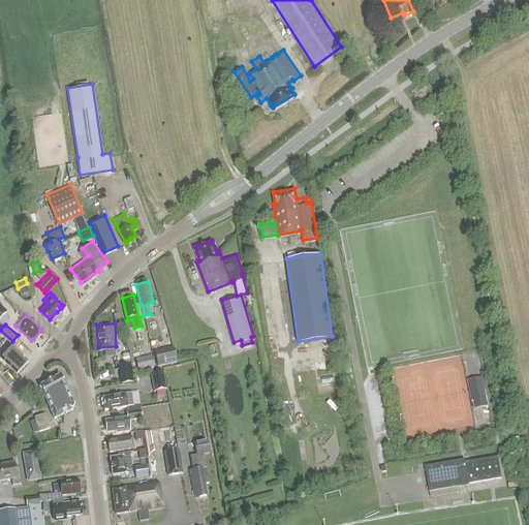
[(0,352),(0,356),(16,371),(28,359),(10,342),(0,352)]
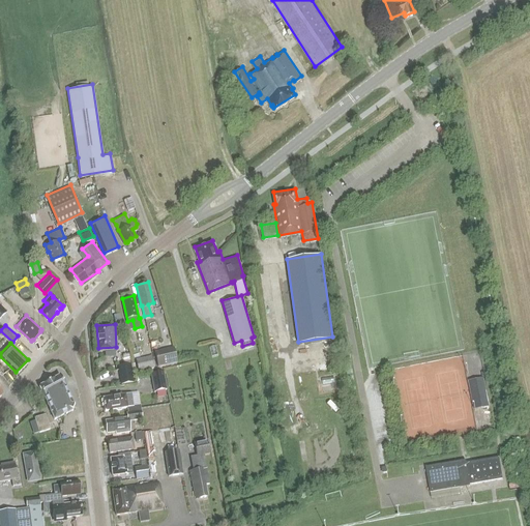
[(154,349),(158,364),(177,359),(173,344),(154,349)]
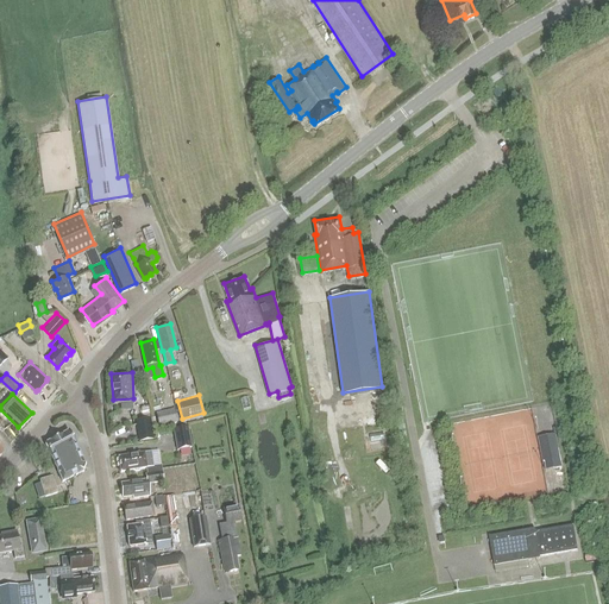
[(156,409),(159,423),(179,419),(175,404),(156,409)]
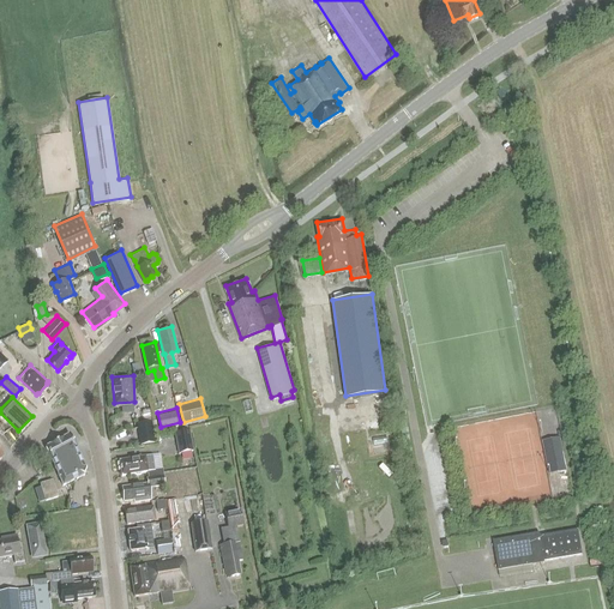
[(155,439),(151,418),(137,420),(140,441),(155,439)]
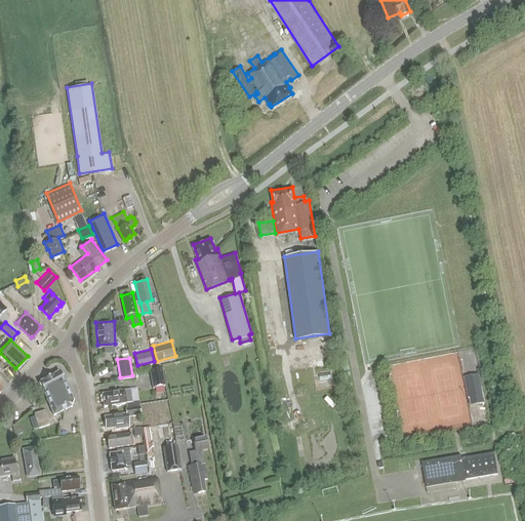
[(150,367),(153,385),(165,383),(162,365),(150,367)]
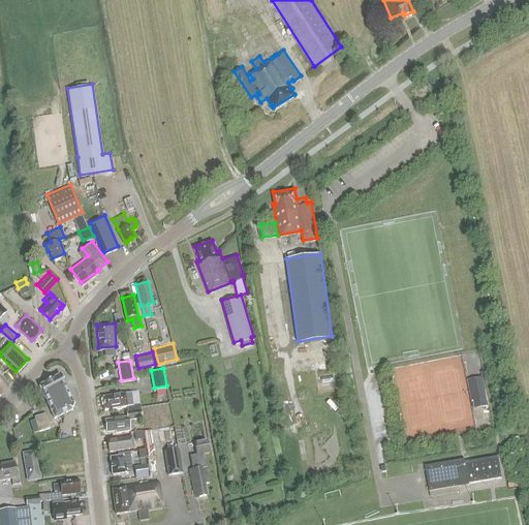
[(72,407),(74,403),(73,402),(66,383),(60,372),(38,383),(44,395),(54,415),(72,406),(72,407)]
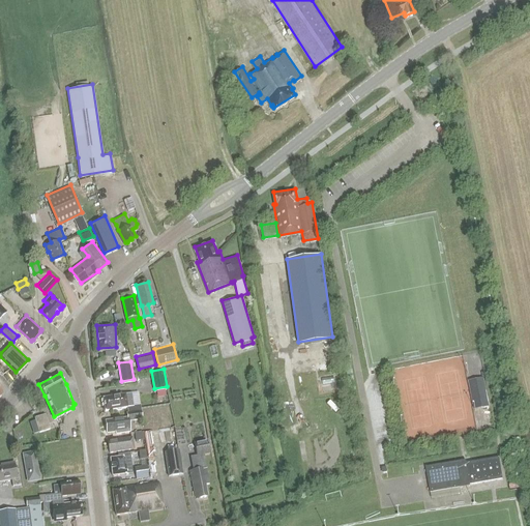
[(472,377),(477,406),(489,404),(482,375),(472,377)]
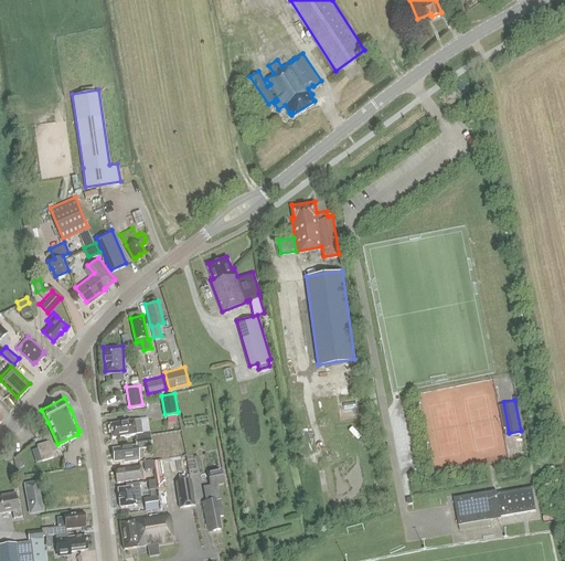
[(137,437),(142,436),(150,435),(149,429),(141,430),(139,416),(134,416),(134,417),(110,421),(109,421),(112,435),(113,435),(124,433),(126,433),(129,433),(130,432),(136,431),(137,437)]
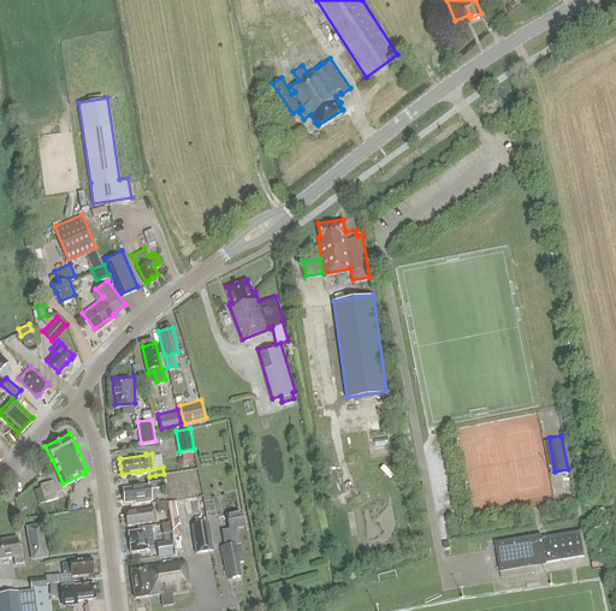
[(124,499),(134,498),(135,500),(150,498),(149,485),(165,482),(165,481),(170,480),(169,474),(164,474),(155,475),(149,476),(147,476),(148,482),(122,486),(124,499)]
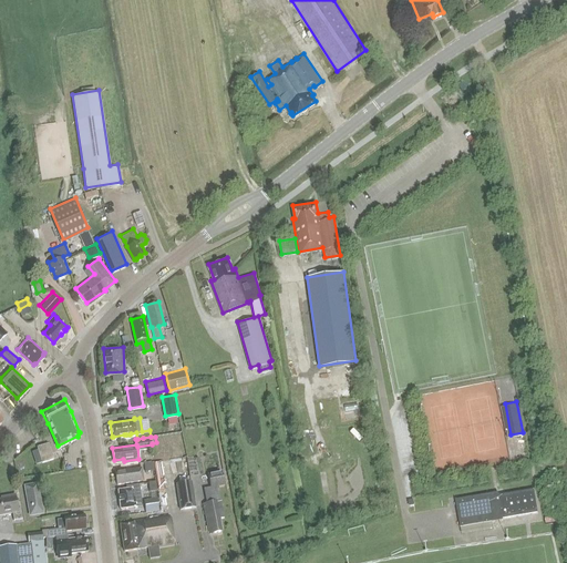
[(37,444),(42,459),(53,457),(48,440),(37,444)]
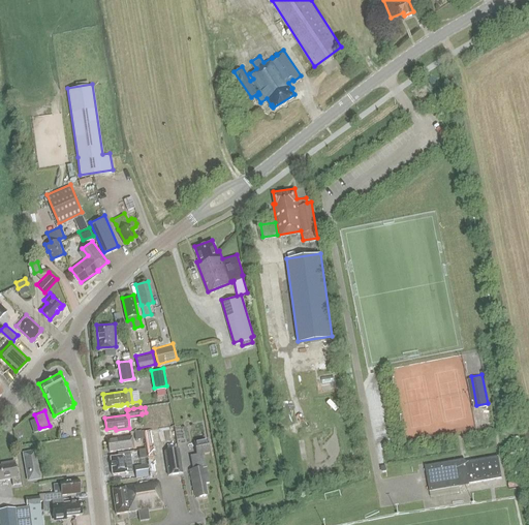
[(135,437),(144,436),(142,429),(134,430),(135,437)]
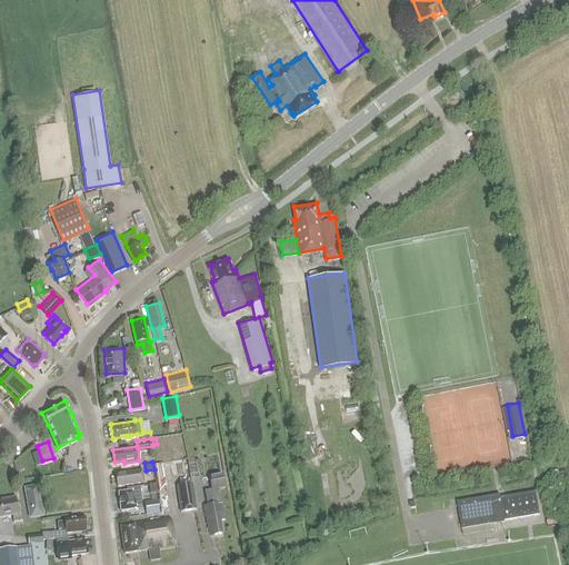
[(116,471),(117,483),(143,479),(141,467),(116,471)]
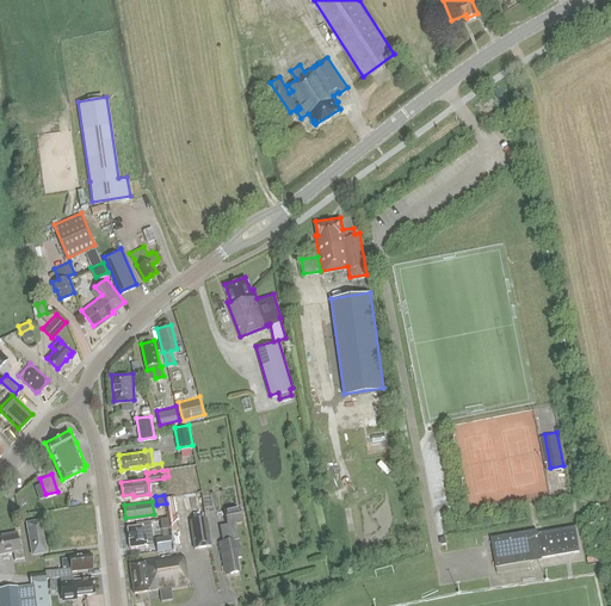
[(220,523),(222,538),(218,539),(223,566),(227,566),(228,570),(239,568),(236,555),(241,554),(234,520),(241,519),(238,505),(223,507),(227,521),(220,523)]
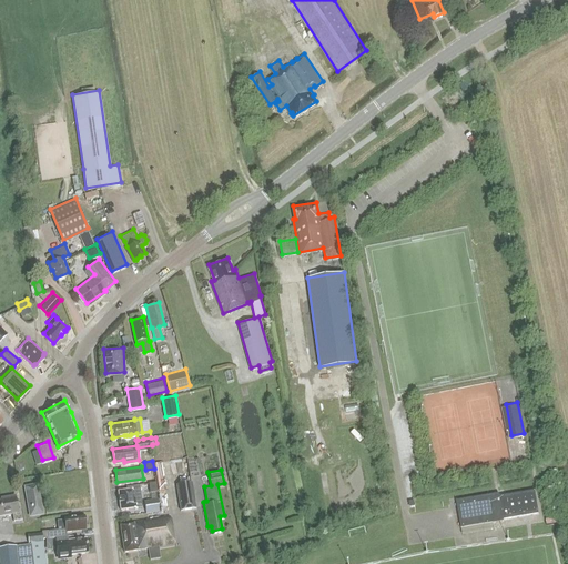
[(180,507),(194,505),(196,505),(192,479),(175,482),(180,507)]
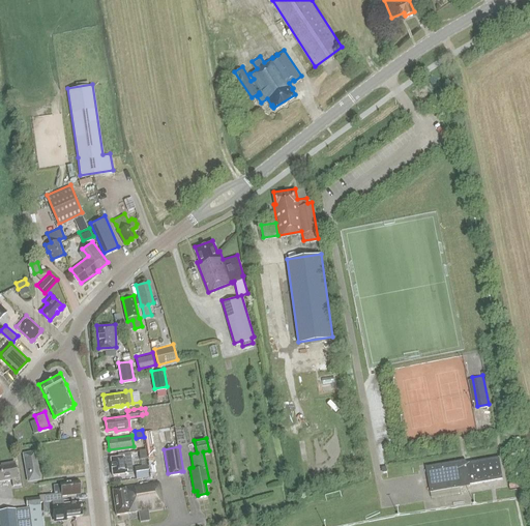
[(24,451),(28,478),(38,476),(34,449),(24,451)]
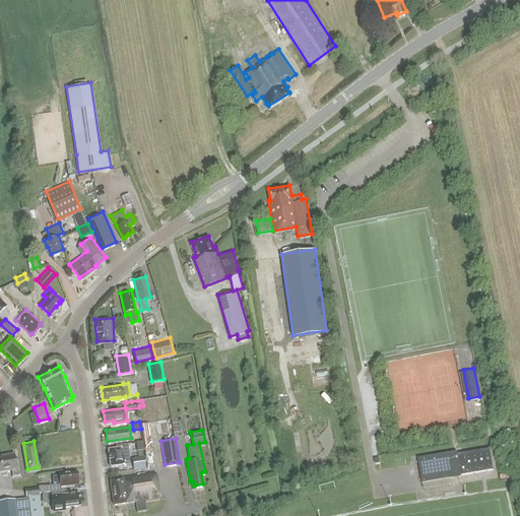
[(108,447),(110,464),(130,461),(128,441),(116,443),(116,446),(108,447)]
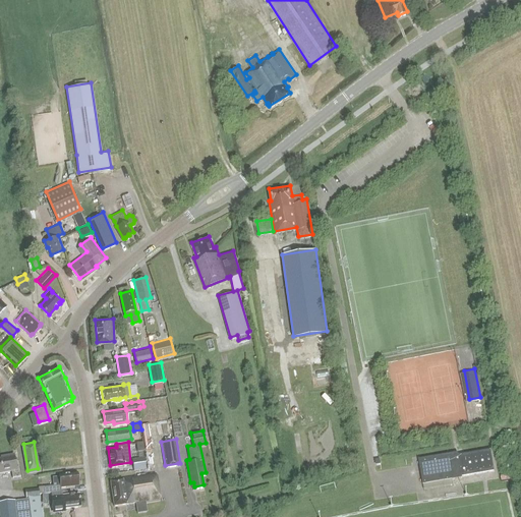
[(494,468),(490,447),(458,452),(457,450),(418,456),(422,481),(462,474),(462,473),(494,468)]
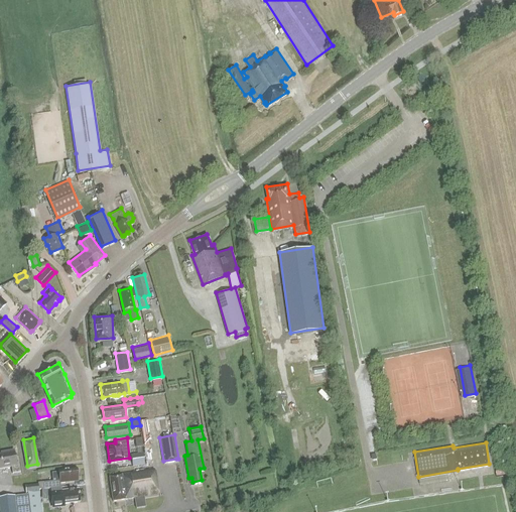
[(0,465),(11,464),(12,470),(20,469),(18,460),(15,460),(13,448),(6,449),(6,451),(0,451),(0,465)]
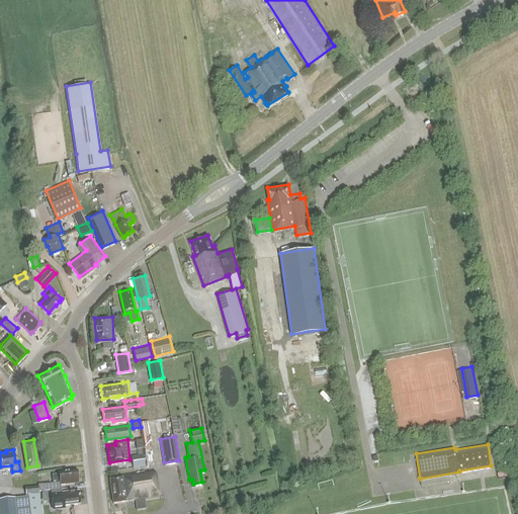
[(131,454),(133,465),(145,463),(143,452),(131,454)]
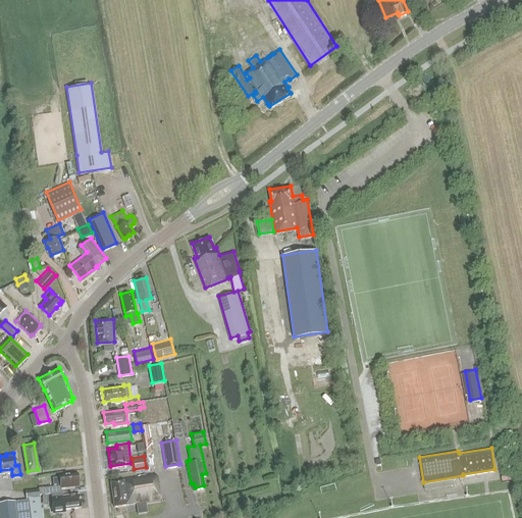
[(157,481),(156,471),(121,477),(122,478),(110,480),(113,505),(135,501),(135,503),(160,499),(157,481)]
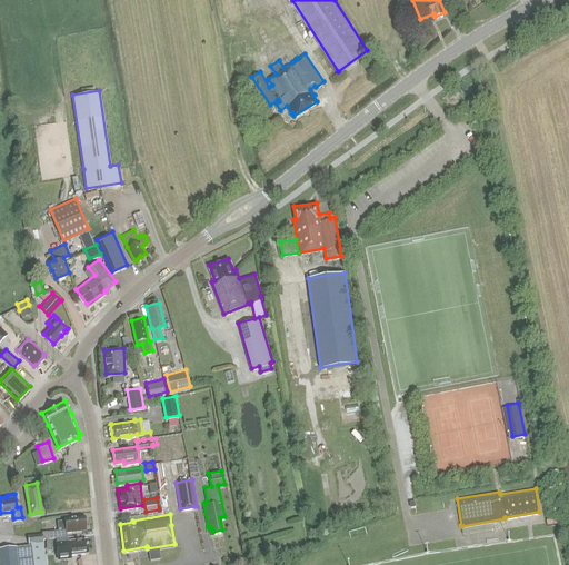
[(72,528),(85,526),(83,515),(68,516),(65,516),(65,518),(58,518),(58,528),(48,529),(49,536),(67,534),(66,529),(72,528)]
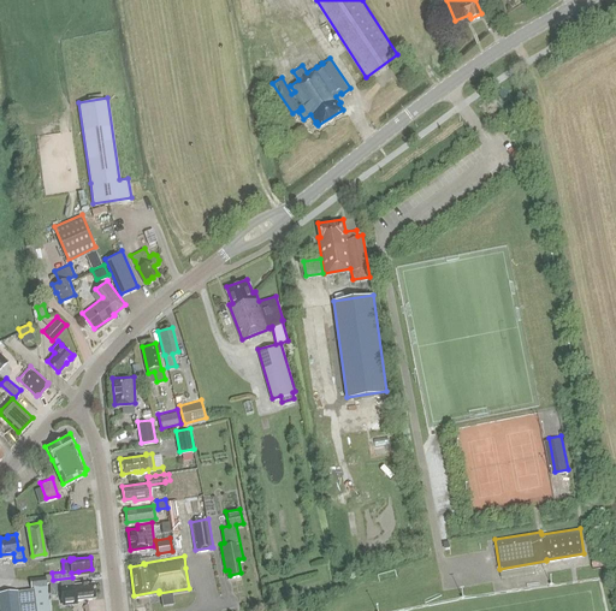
[(33,587),(0,591),(0,610),(51,610),(49,597),(48,597),(45,575),(29,576),(30,585),(33,585),(33,587)]
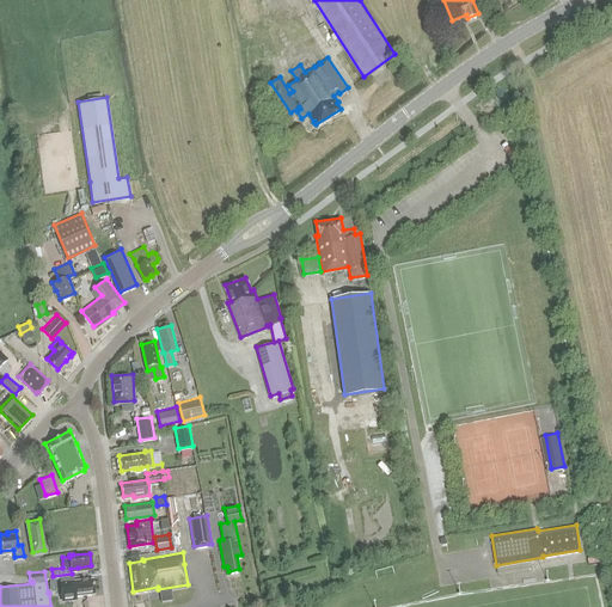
[(73,586),(73,594),(95,592),(92,576),(73,578),(73,575),(60,576),(61,587),(73,586)]
